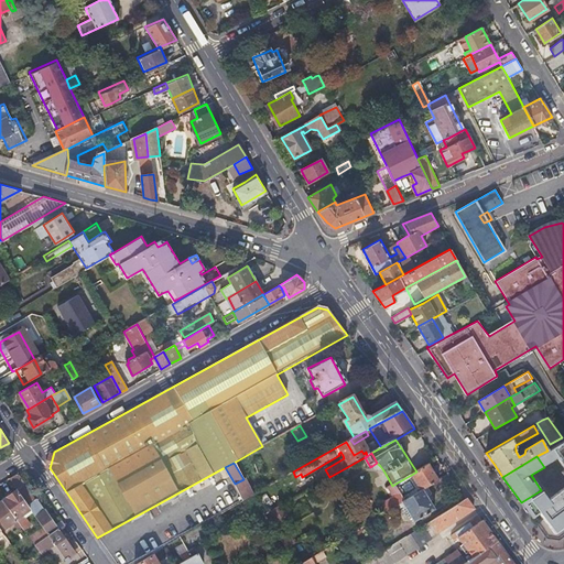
[(429,465),(416,472),(413,474),(424,491),(429,488),(438,483),(429,465)]
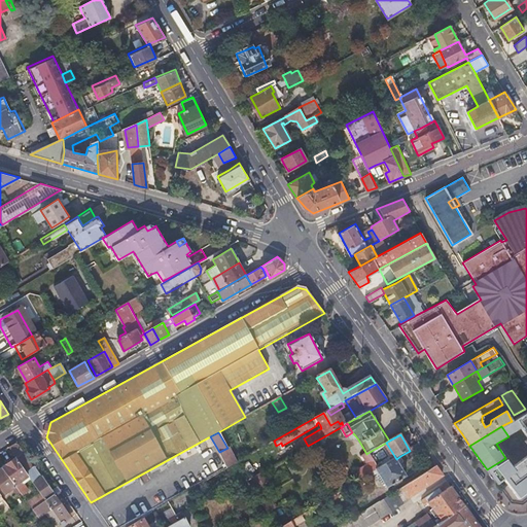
[(308,446),(304,438),(288,448),(292,455),(308,446)]
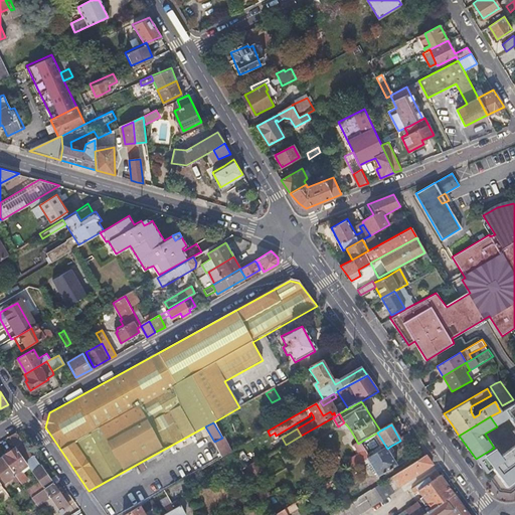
[(8,437),(16,447),(30,468),(40,481),(45,488),(55,481),(59,479),(56,475),(50,478),(37,460),(35,457),(33,455),(32,456),(15,433),(8,437)]
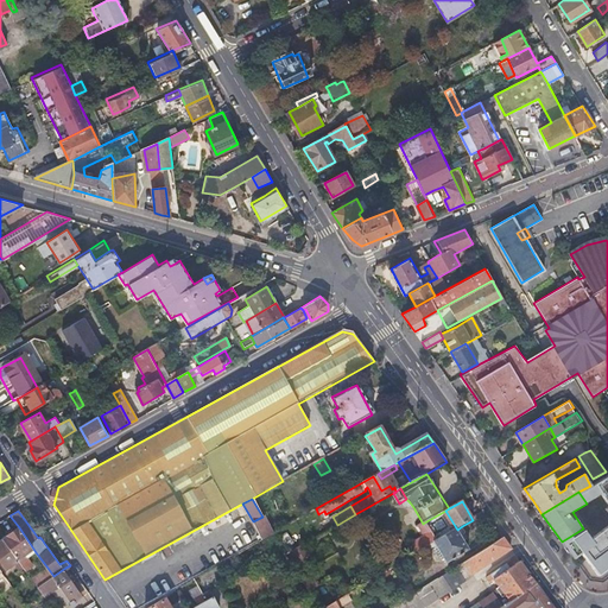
[(273,533),(263,517),(253,521),(255,526),(263,539),(272,534),(273,533)]
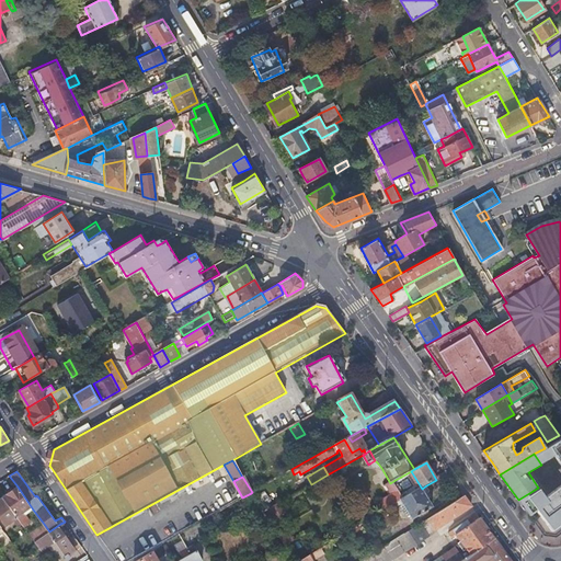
[(396,485),(393,481),(390,483),(381,489),(385,492),(396,485)]
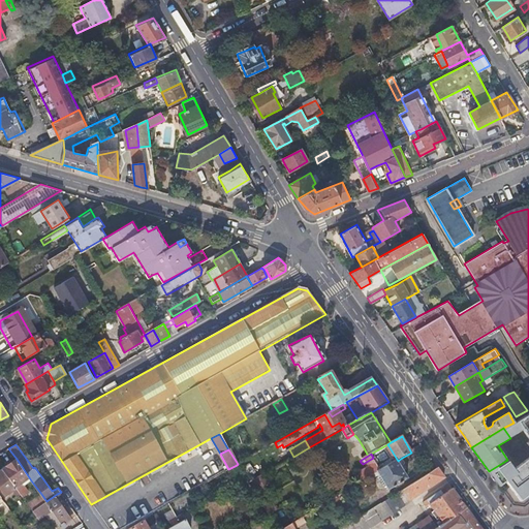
[(405,464),(402,458),(398,461),(396,461),(400,467),(403,465),(405,464)]
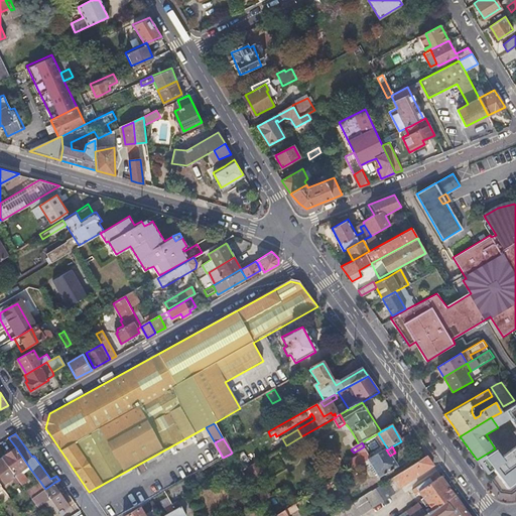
[(2,458),(16,478),(21,486),(28,481),(23,474),(30,469),(16,447),(2,458)]
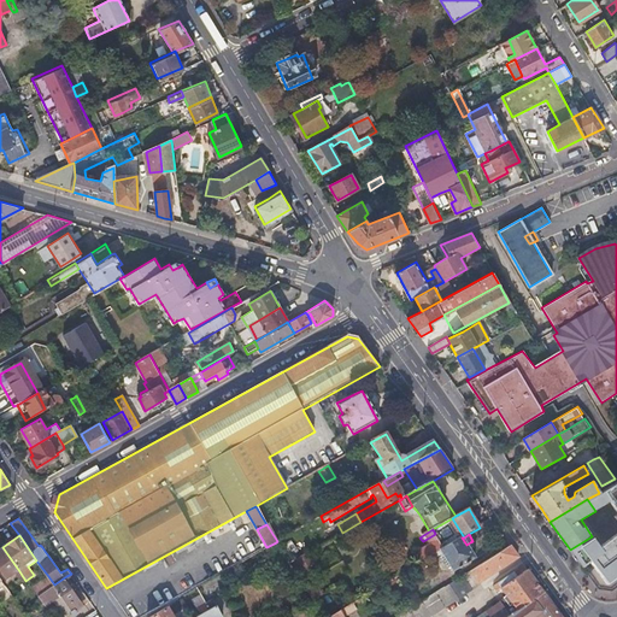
[(616,563),(612,565),(592,536),(570,550),(599,592),(609,593),(616,586),(616,563)]
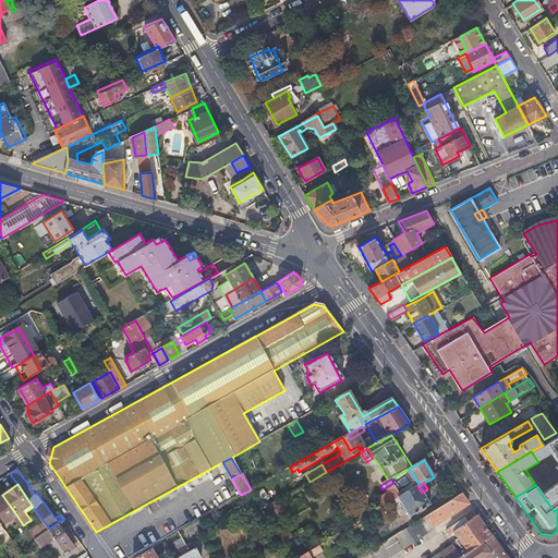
[(380,497),(385,506),(399,497),(403,495),(399,486),(380,497)]
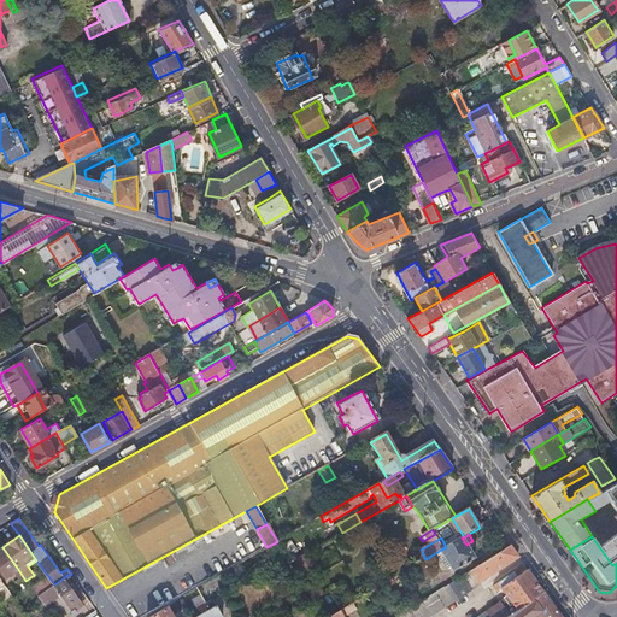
[(470,550),(466,545),(462,538),(446,547),(441,550),(453,570),(475,557),(470,550)]
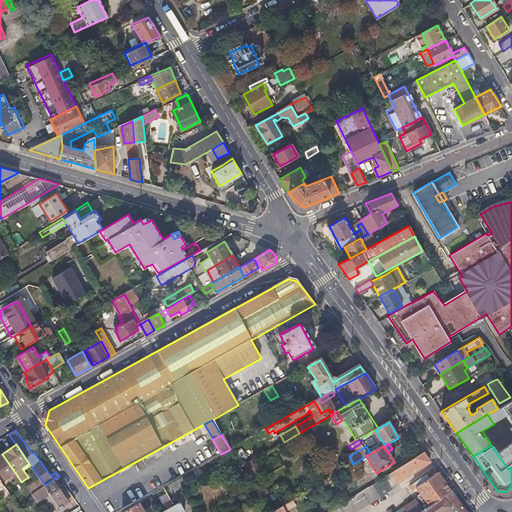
[(233,458),(229,450),(221,454),(226,462),(233,458)]
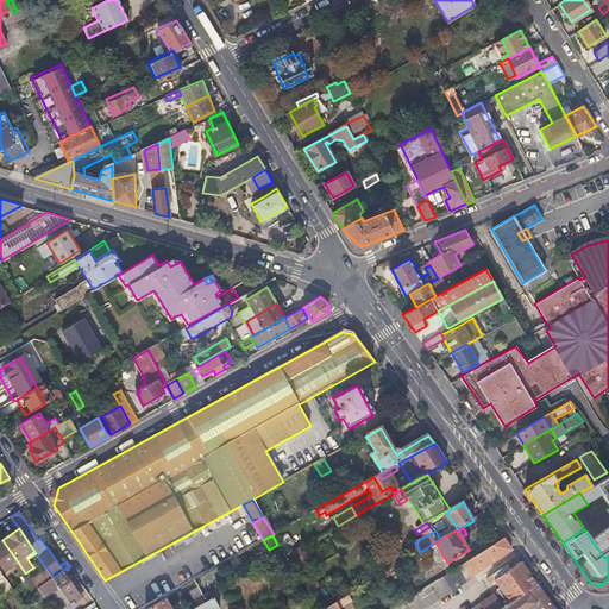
[(0,562),(7,572),(19,564),(2,540),(0,541),(0,559),(0,560),(0,562)]
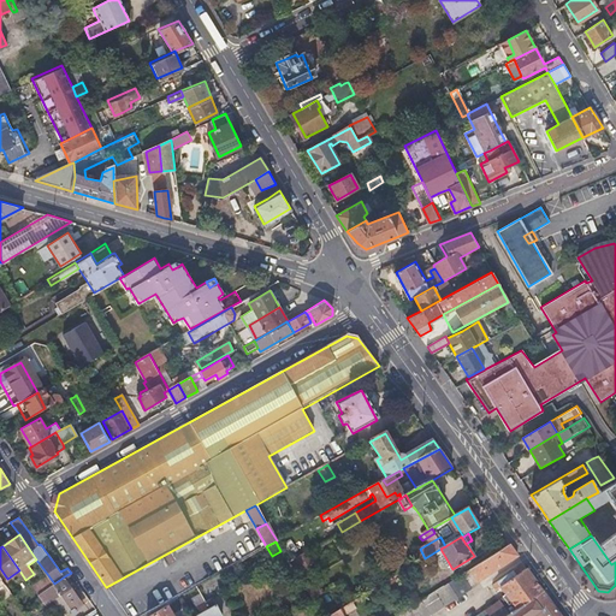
[(449,584),(431,596),(397,615),(430,615),(480,584),(479,582),(519,557),(510,546),(449,584)]
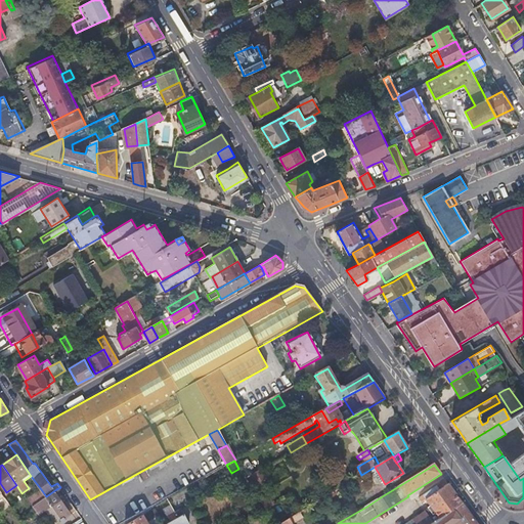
[(267,479),(261,469),(252,475),(257,484),(267,479)]
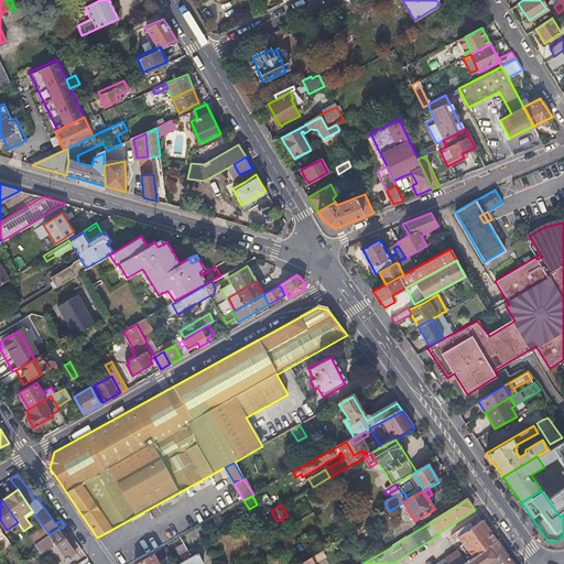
[(447,559),(451,563),(466,563),(499,543),(484,522),(480,518),(452,537),(455,542),(459,540),(464,545),(459,549),(461,550),(447,559)]
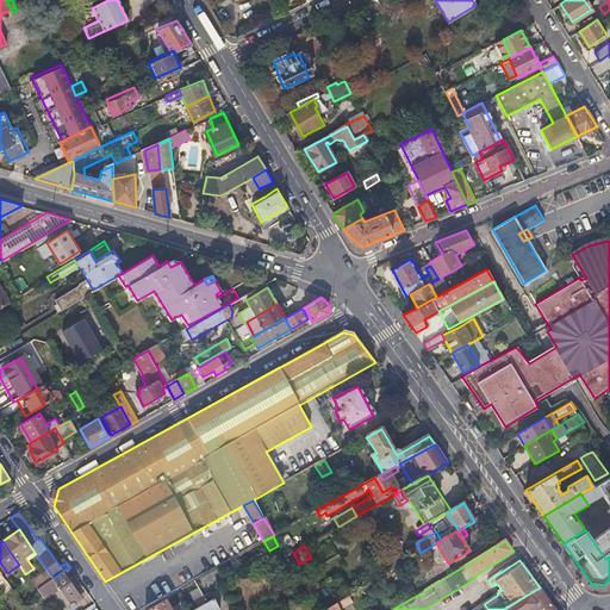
[(30,582),(36,590),(54,578),(48,570),(30,582)]
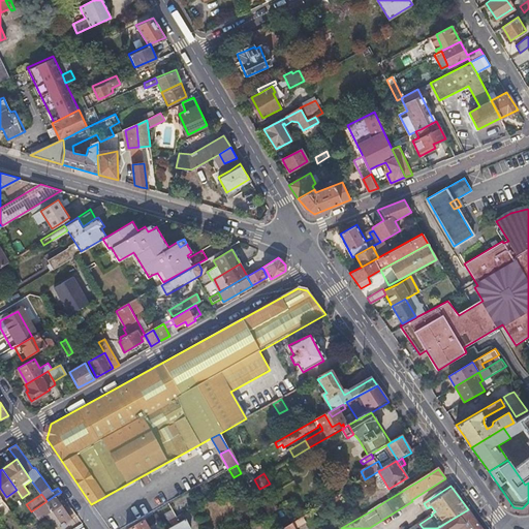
[(60,523),(63,527),(64,527),(66,526),(66,524),(64,521),(71,516),(57,494),(47,501),(51,507),(59,520),(61,522),(60,523)]
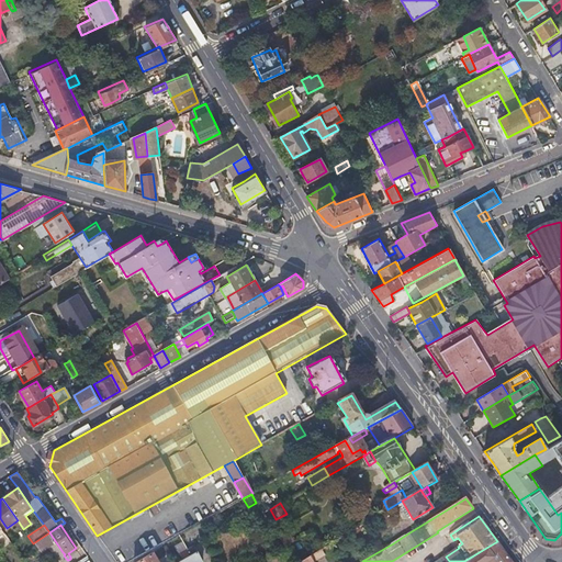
[(388,535),(393,543),(409,532),(405,525),(388,535)]
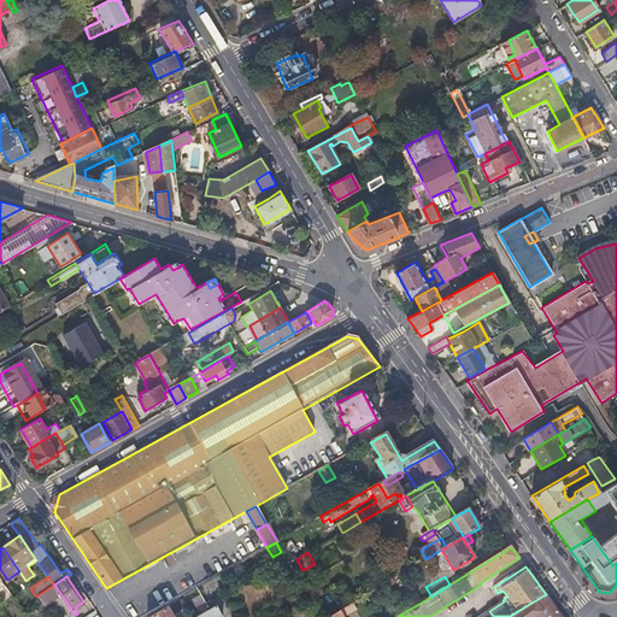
[(36,597),(41,604),(52,597),(59,592),(54,585),(36,597)]
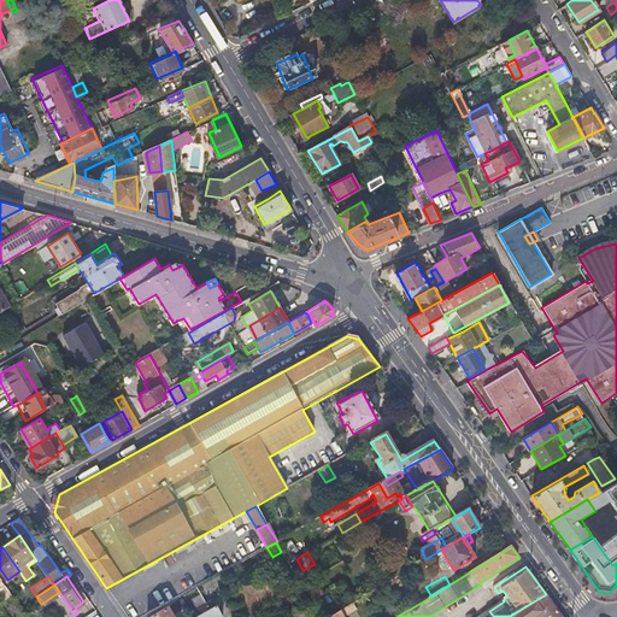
[(317,586),(307,592),(313,600),(323,594),(317,586)]
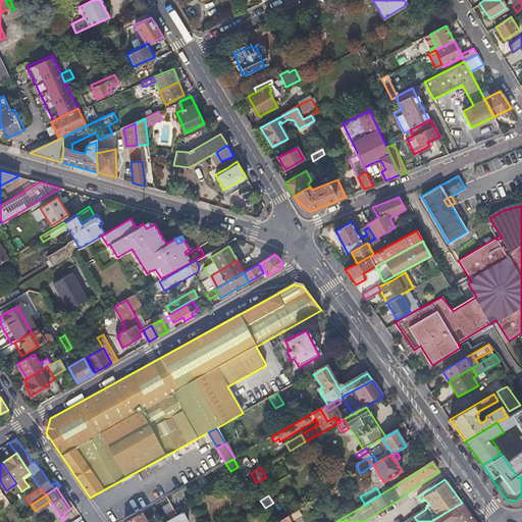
[(53,516),(58,513),(50,501),(44,505),(53,516)]
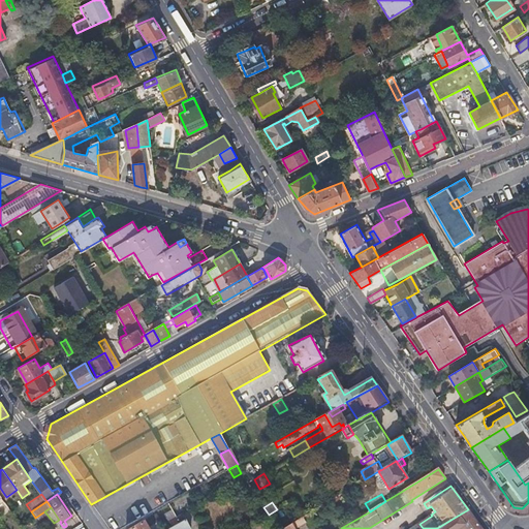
[(481,528),(468,509),(437,528),(458,528),(460,528),(481,528)]
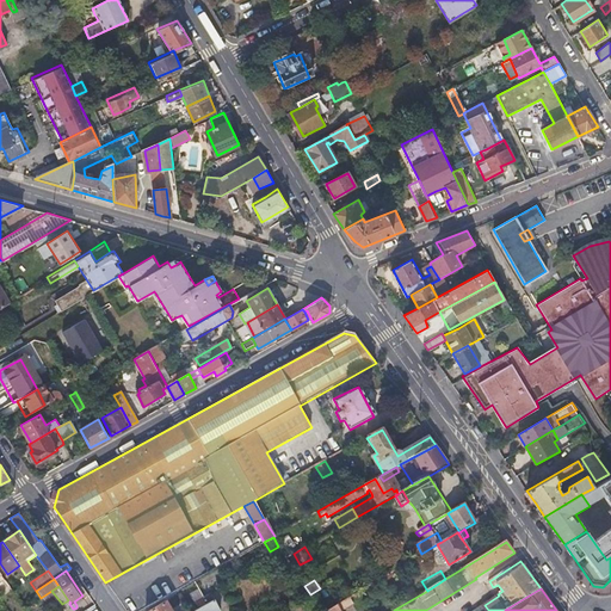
[(209,603),(215,599),(211,592),(204,596),(209,603)]
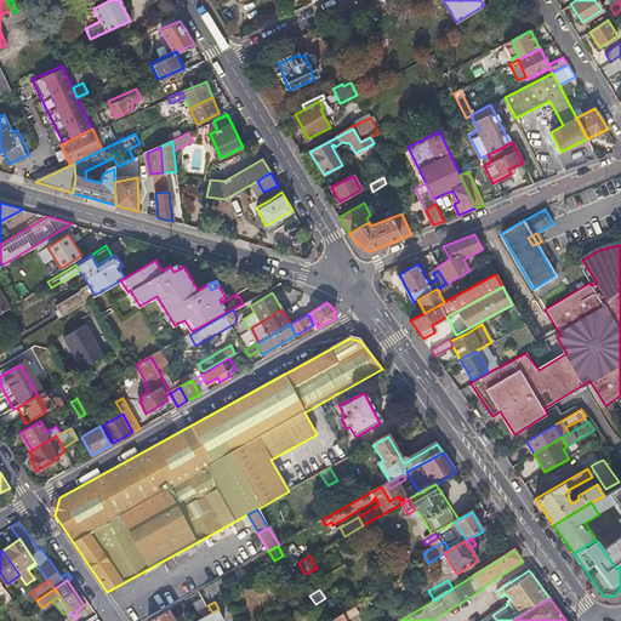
[(198,610),(203,619),(212,613),(208,605),(198,610)]
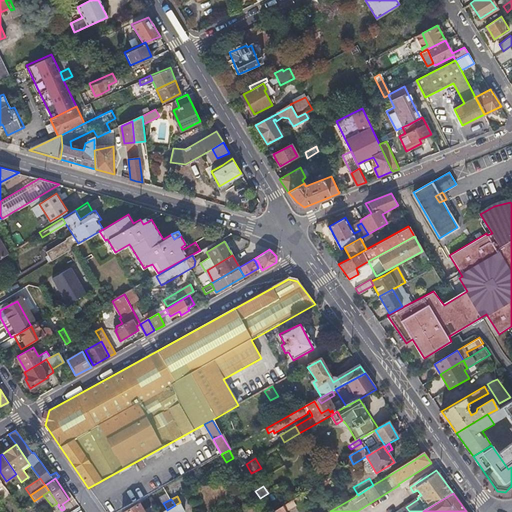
[(295,503),(293,499),(282,505),(270,511),(286,511),(285,510),(295,503)]
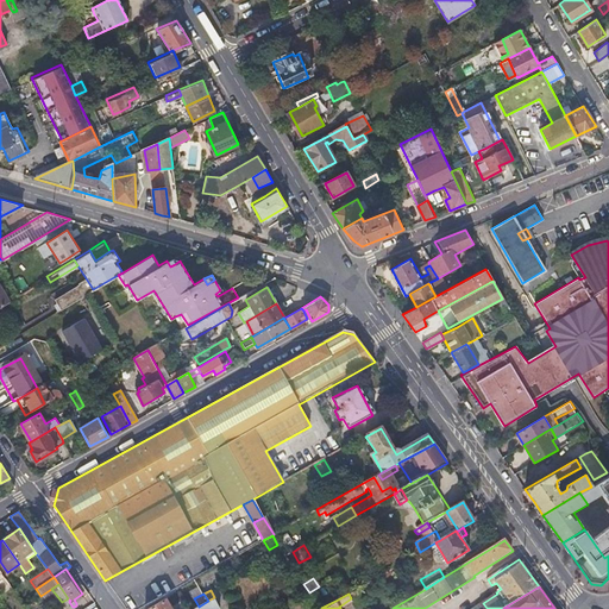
[(199,607),(193,608),(217,608),(220,608),(214,597),(208,601),(199,607)]
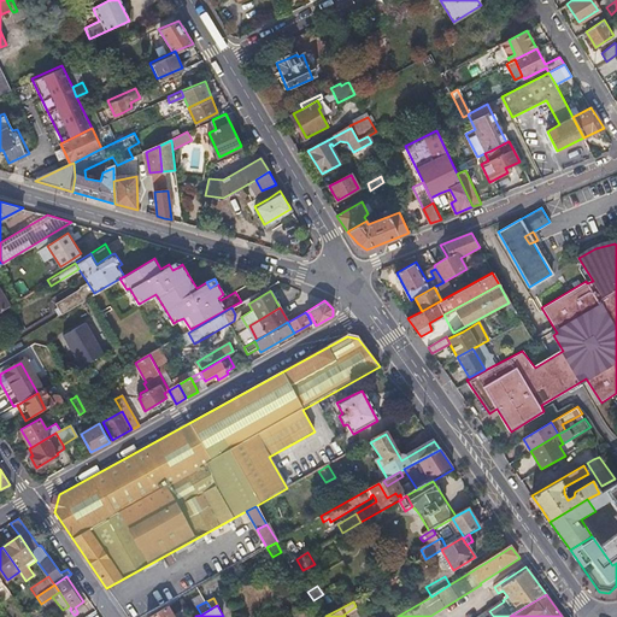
[(174,616),(169,606),(150,616),(174,616)]
